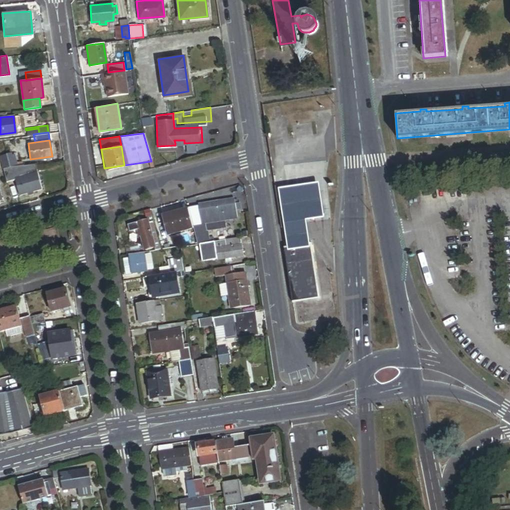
[(9,152),(6,153),(9,166),(16,165),(15,162),(13,154),(10,154),(9,152)]
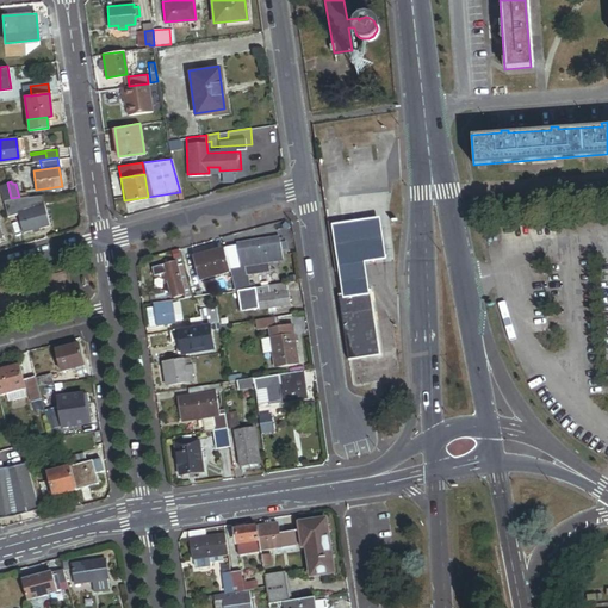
[(11,198),(7,182),(2,184),(2,187),(0,187),(0,192),(2,200),(11,198)]
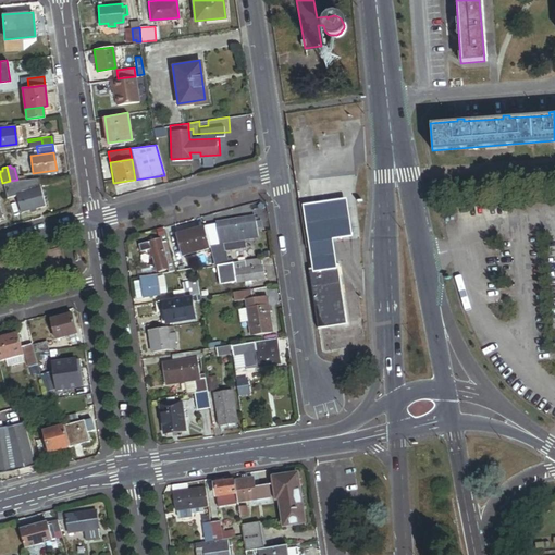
[(44,204),(36,177),(24,179),(17,180),(10,181),(13,194),(15,193),(21,210),(44,204)]
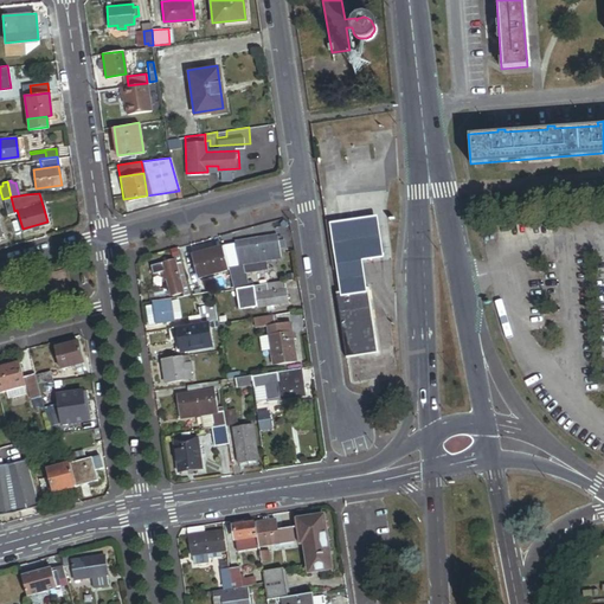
[(14,211),(11,197),(2,199),(6,212),(14,211)]
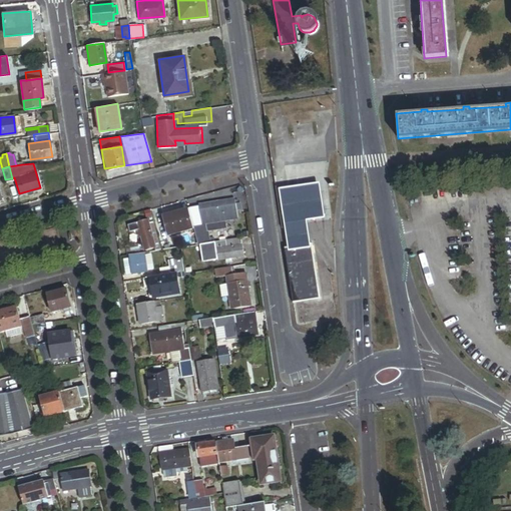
[(285,247),(310,244),(308,234),(307,219),(310,218),(325,216),(320,182),(306,184),(286,187),(277,188),(285,247)]
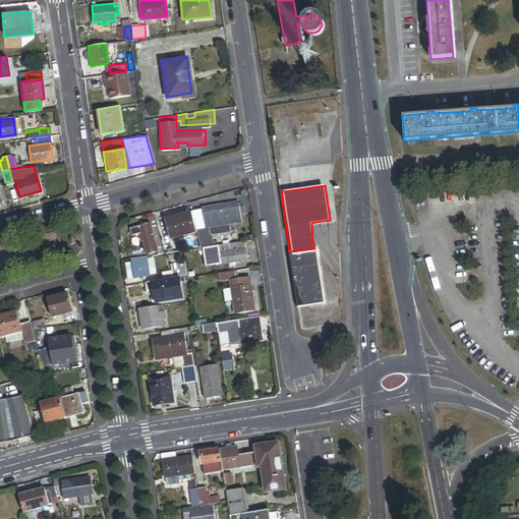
[(211,206),(212,208),(213,217),(239,213),(238,207),(237,202),(211,206)]
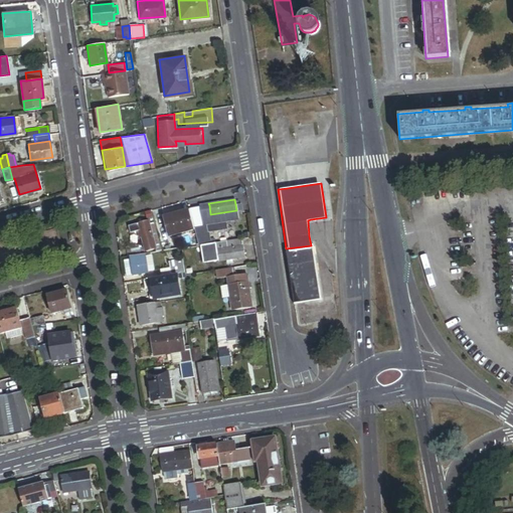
[(209,205),(200,206),(201,215),(210,214),(209,205)]
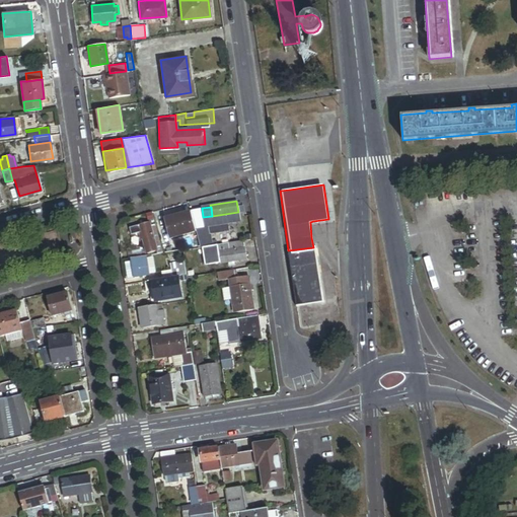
[(202,208),(190,210),(190,211),(193,224),(203,220),(203,217),(202,208)]
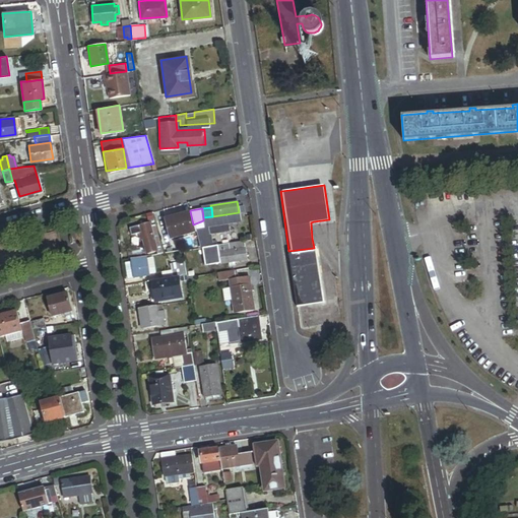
[(193,224),(190,211),(164,218),(169,238),(195,231),(193,224)]
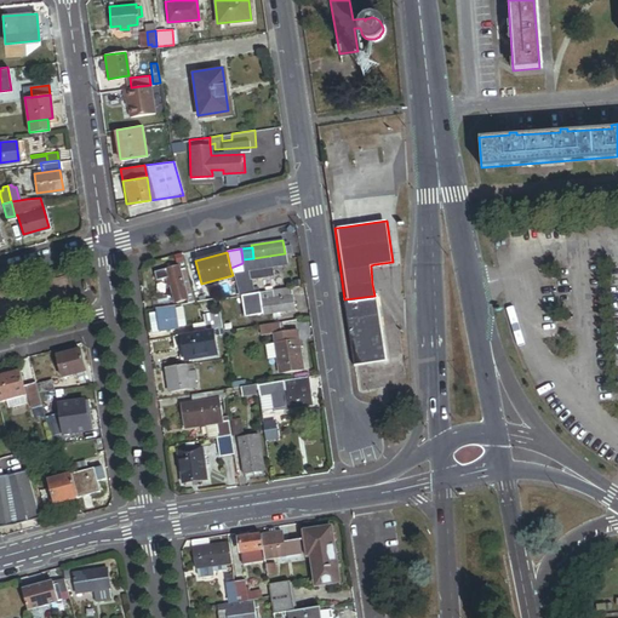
[(230,268),(233,275),(241,274),(242,273),(242,270),(286,263),(285,253),(253,258),(242,259),(242,263),(230,268)]
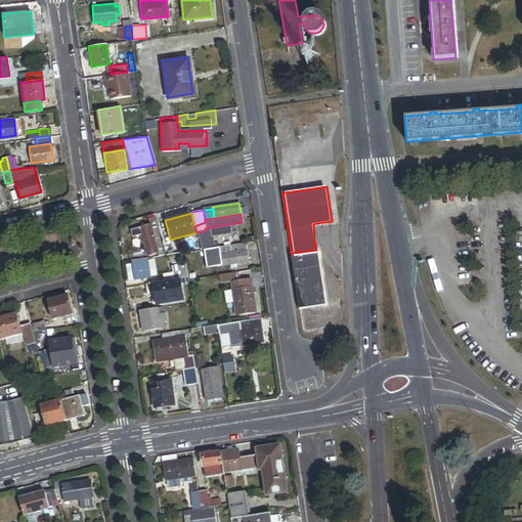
[(158,252),(151,229),(149,224),(139,227),(141,233),(143,241),(147,255),(158,252)]
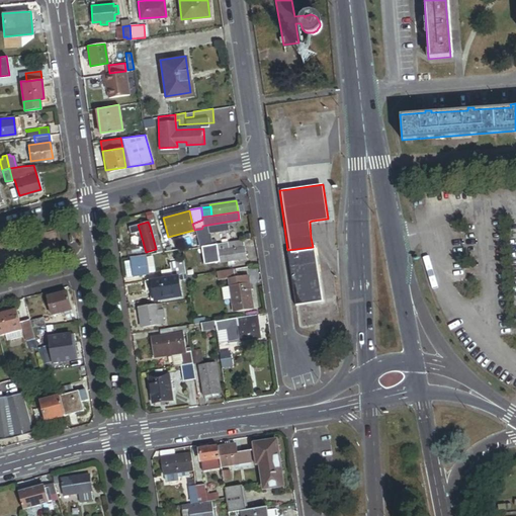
[(140,231),(138,225),(138,224),(127,227),(130,234),(138,232),(140,231)]
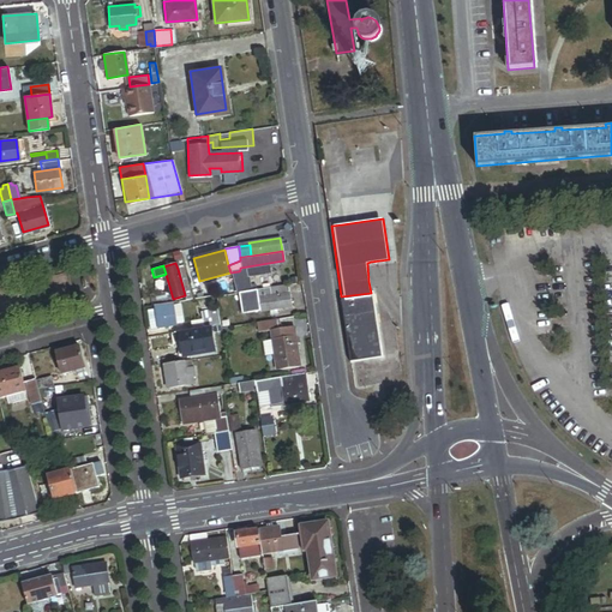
[(192,299),(184,267),(178,269),(185,295),(186,300),(192,299)]
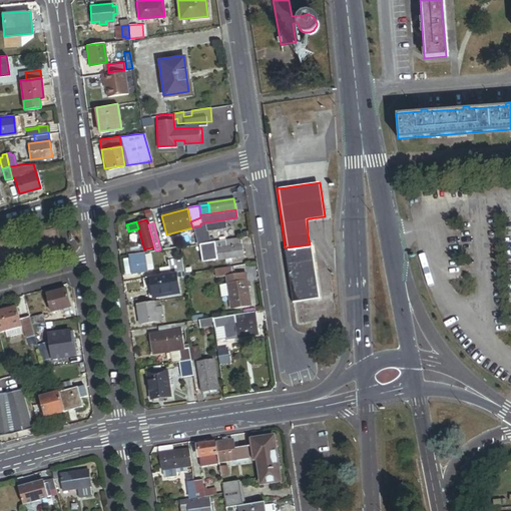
[(55,226),(41,227),(42,246),(57,245),(55,226)]
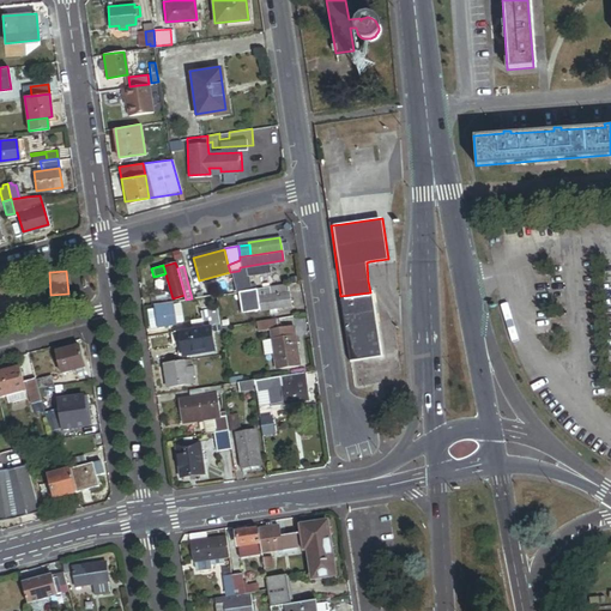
[(236,291),(243,290),(239,271),(230,272),(235,291),(236,291)]
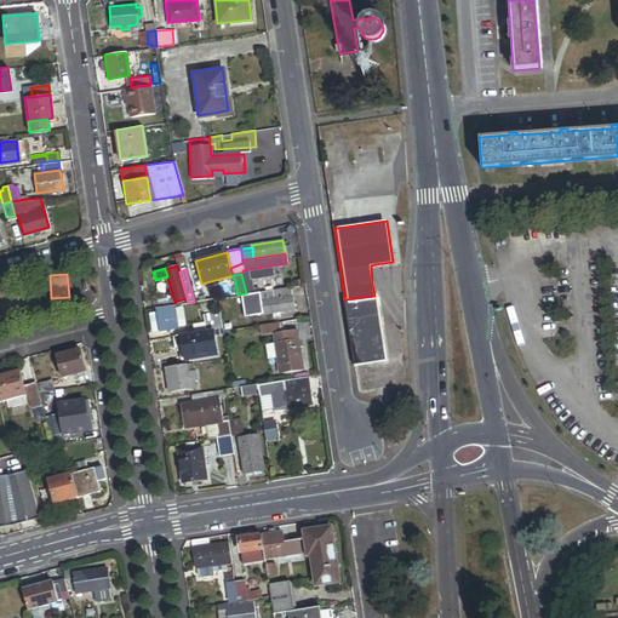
[(291,296),(290,286),(270,290),(272,298),(291,296)]
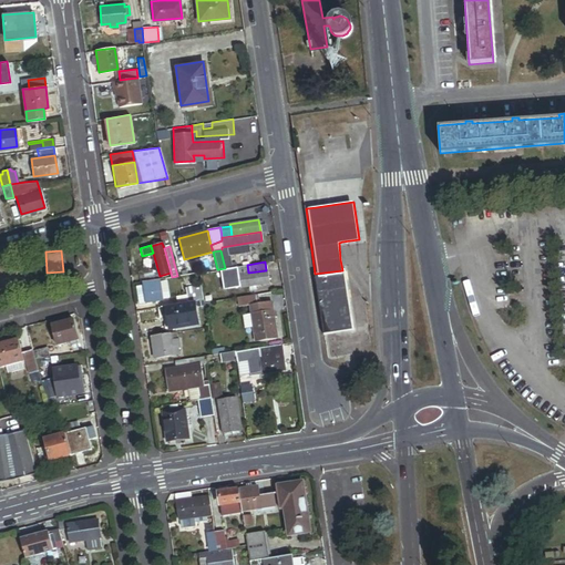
[(237,275),(248,273),(247,265),(236,267),(237,274),(230,275),(232,285),(238,284),(237,275)]
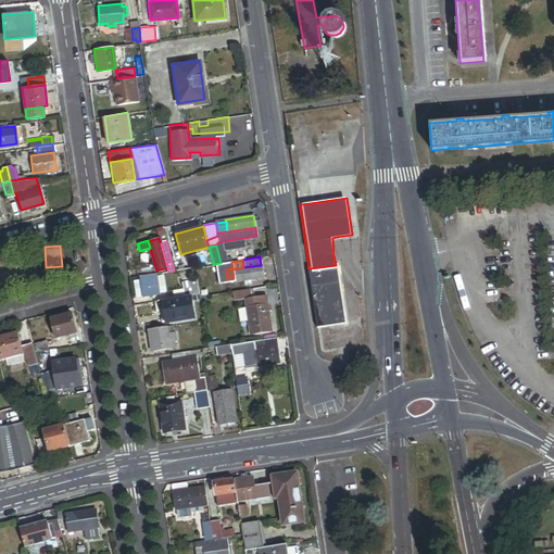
[(233,268),(231,262),(221,263),(214,264),(217,284),(235,280),(234,278),(227,279),(226,269),(233,268)]
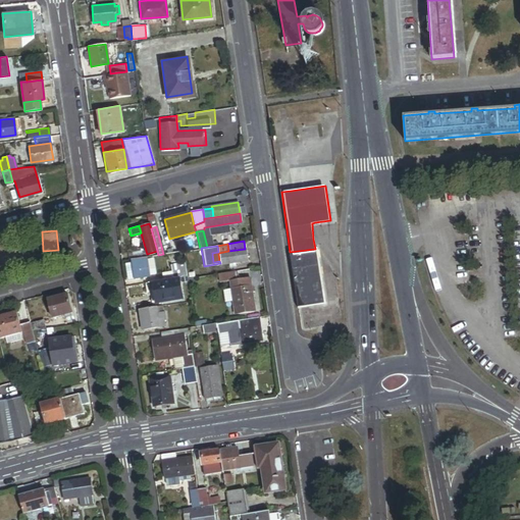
[(228,251),(218,253),(219,261),(220,263),(227,262),(235,261),(246,259),(245,249),(228,251)]
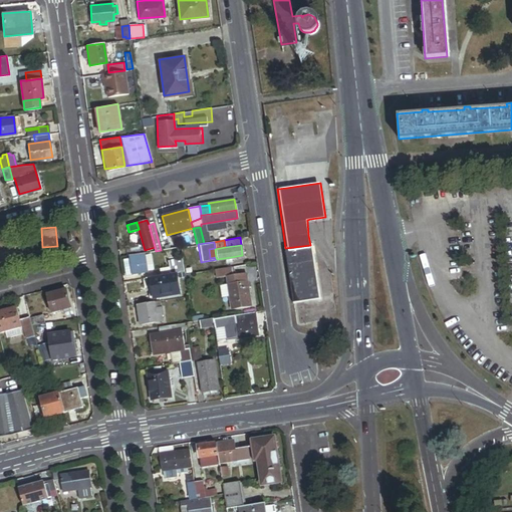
[(283,249),(291,301),(318,297),(310,245),(285,248),(283,249)]
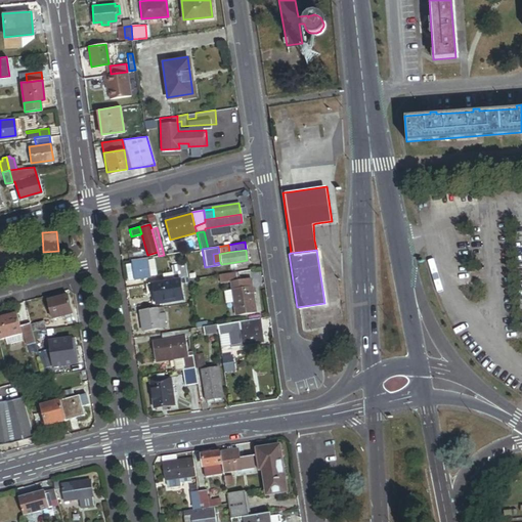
[(140,251),(129,253),(130,260),(141,258),(140,251)]
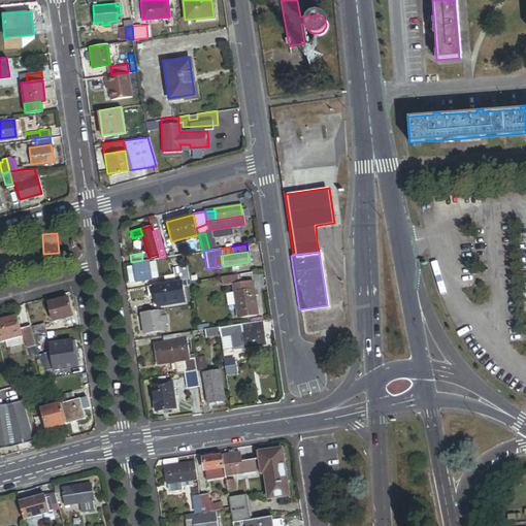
[(142,260),(131,262),(131,264),(134,282),(150,280),(150,277),(146,261),(146,260),(142,260)]
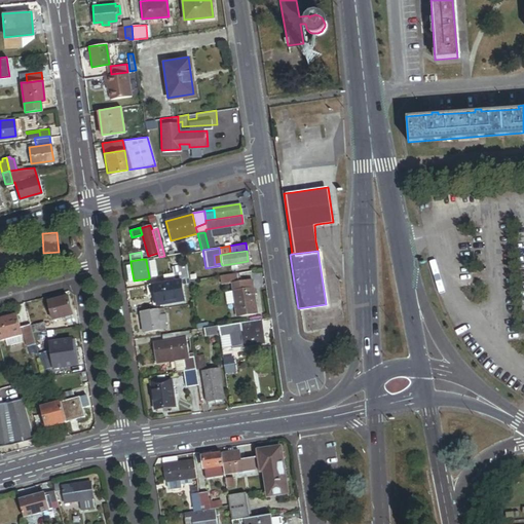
[(146,260),(149,276),(156,275),(153,259),(146,260)]
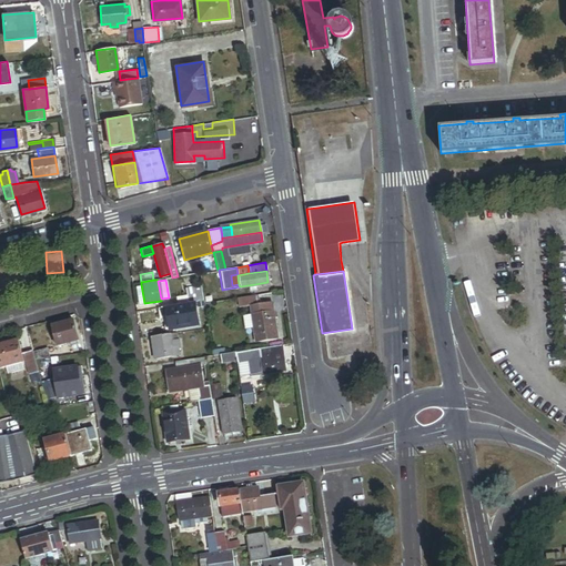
[(141,284),(134,285),(138,304),(144,303),(141,284)]
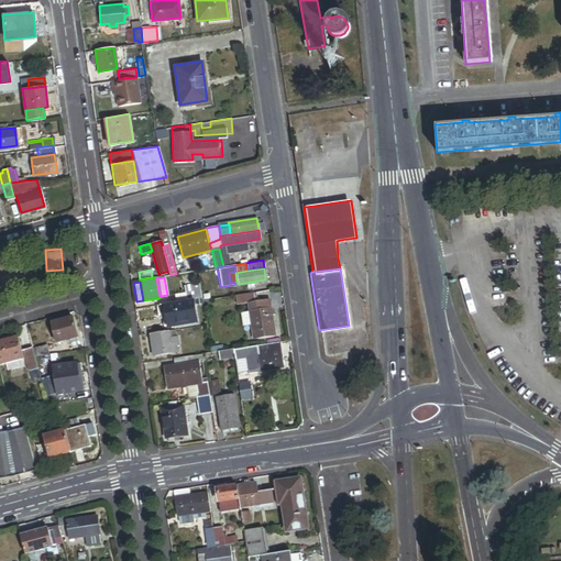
[(202,297),(200,288),(186,290),(187,299),(193,298),(202,297)]
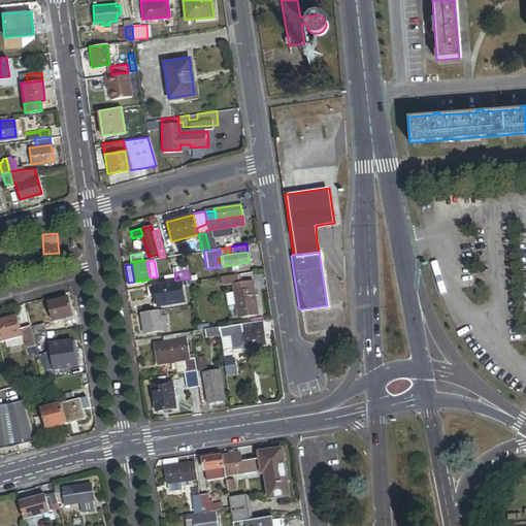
[(200,270),(192,271),(193,278),(201,277),(200,270)]
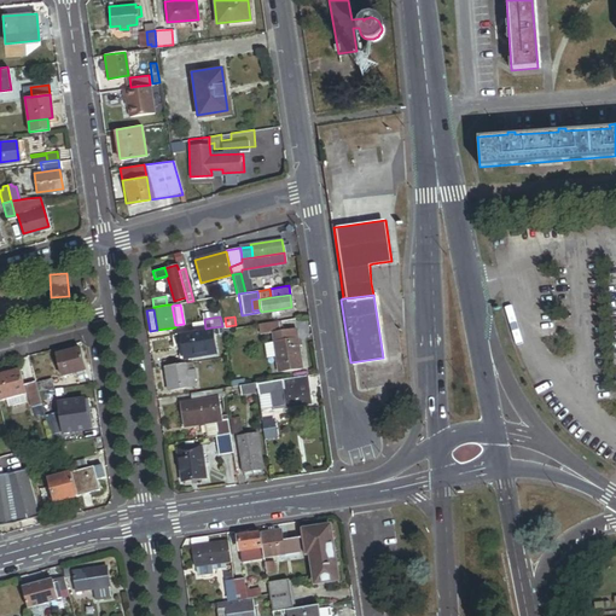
[(283,330),(280,320),(260,323),(261,333),(271,332),(277,372),(301,368),(295,329),(283,330)]
